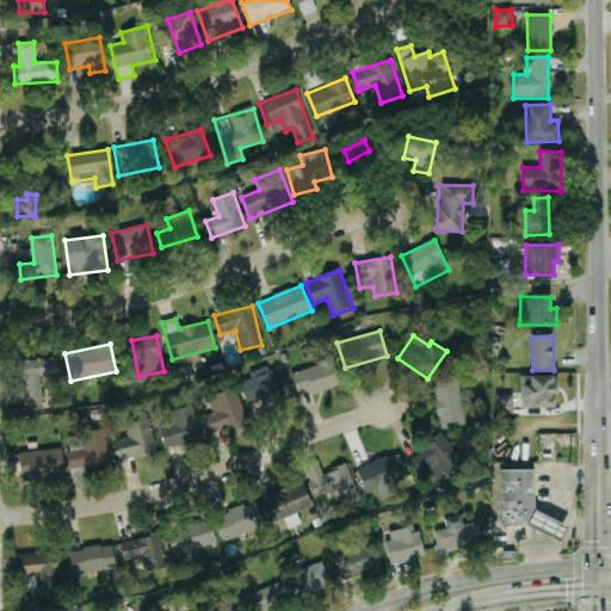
[(23,405),(43,405),(42,377),(59,376),(57,358),(20,359),(23,405)]
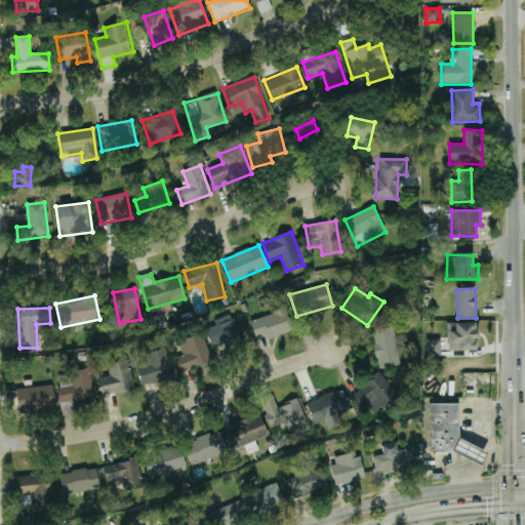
[(249,321),(255,339),(267,336),(268,339),(293,331),(286,309),(249,321)]
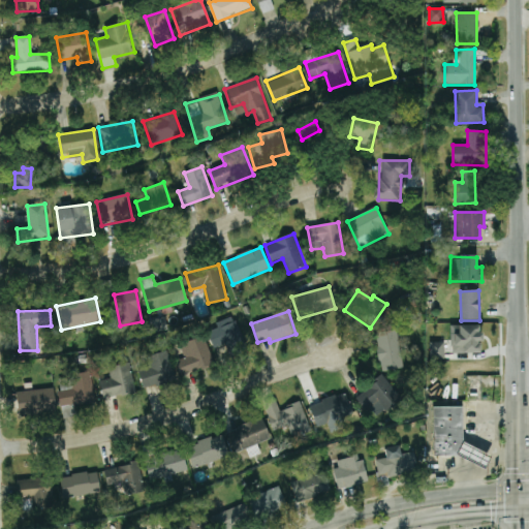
[(215,323),(217,328),(207,332),(213,348),(224,344),(229,355),(246,348),(234,316),(215,323)]
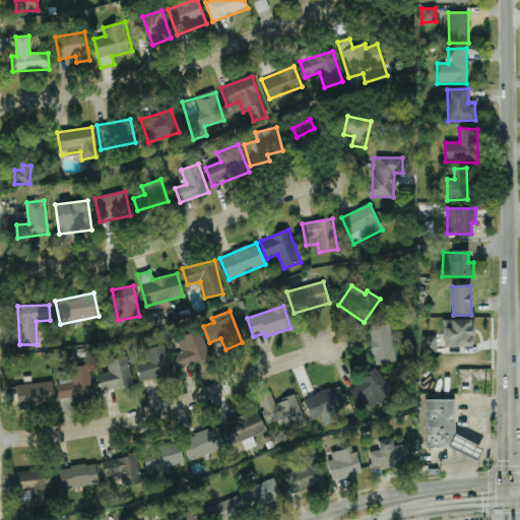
[(472,347),(471,319),(443,320),(444,347),(472,347)]
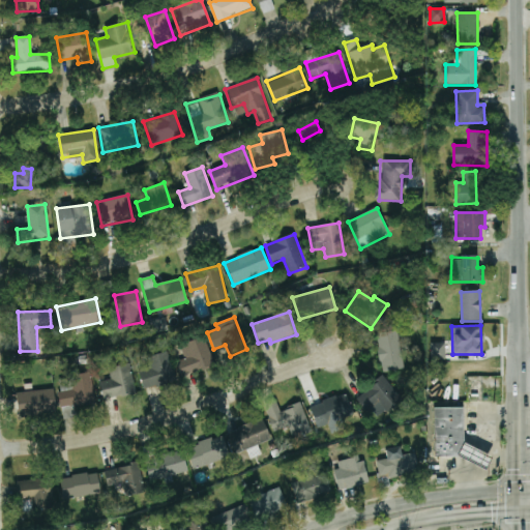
[(377,333),(381,373),(403,370),(400,331),(377,333)]
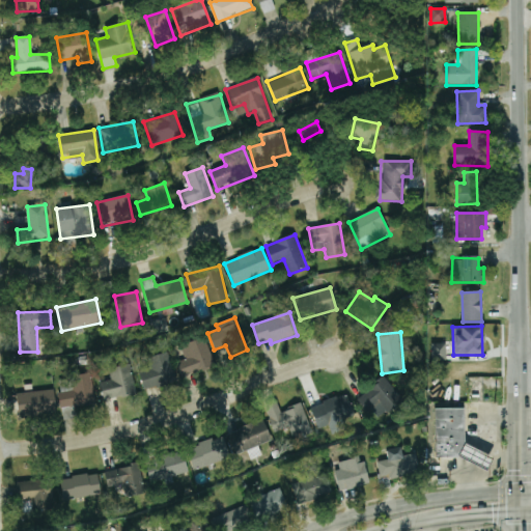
[(186,359),(175,363),(180,379),(215,366),(205,339),(182,348),(186,359)]
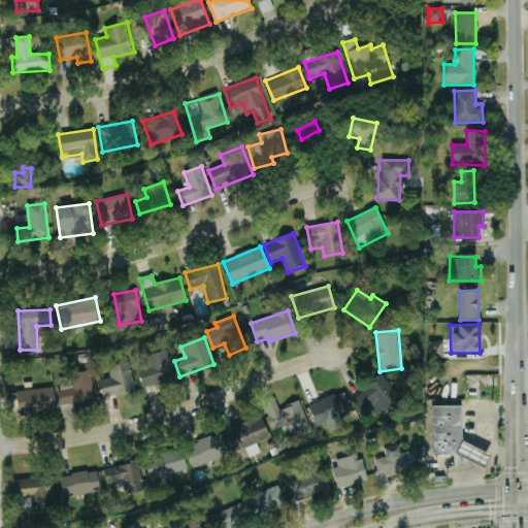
[(429,341),(429,358),(442,359),(443,342),(429,341)]
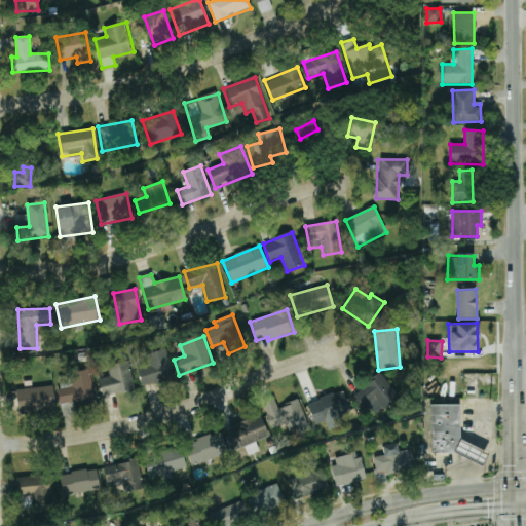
[(142,386),(174,379),(167,349),(146,353),(149,366),(138,368),(142,386)]
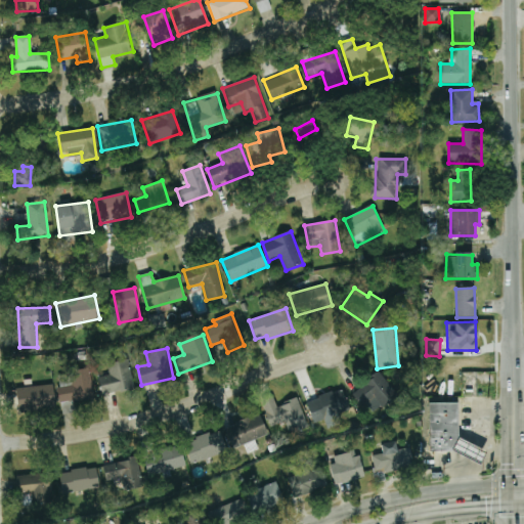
[(99,377),(101,394),(133,390),(129,360),(107,363),(110,376),(99,377)]
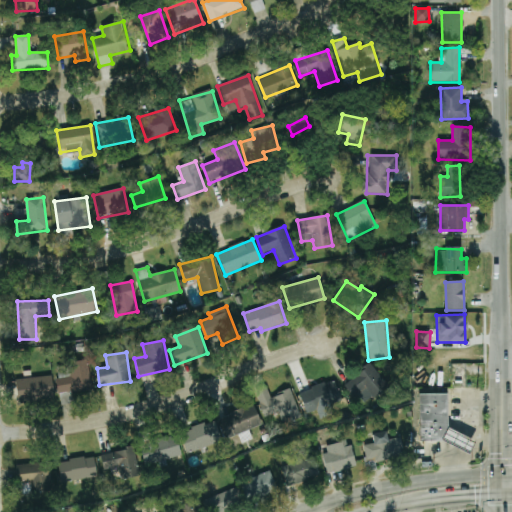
[(343,386),(359,406),(372,395),(374,398),(389,386),(370,363),(343,386)]
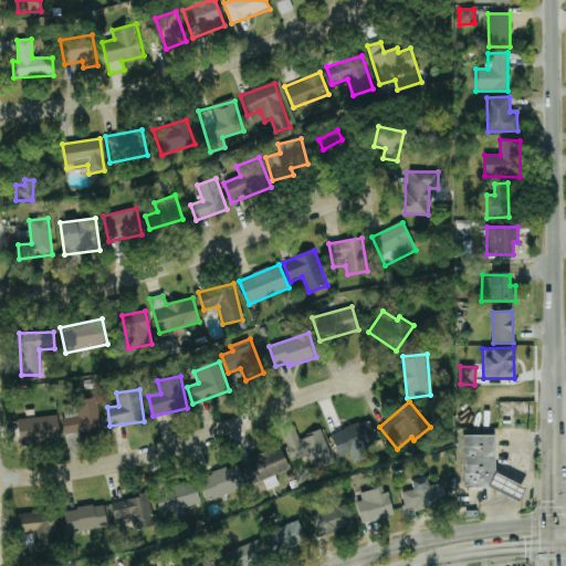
[(18,418),(19,443),(59,442),(58,417),(18,418)]
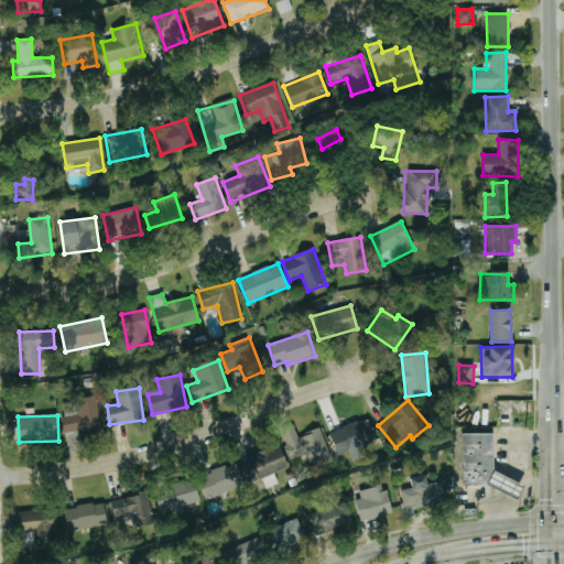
[(377,441),(369,419),(332,431),(340,456),(349,453),(353,462),(367,457),(364,445),(377,441)]
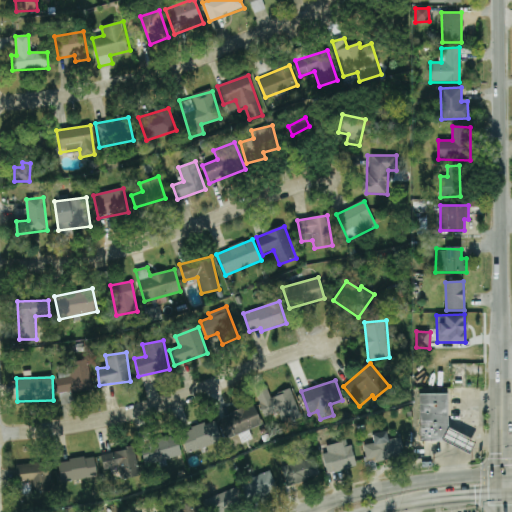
[(291,388),(270,397),(267,387),(255,392),(265,418),(279,412),(284,424),(302,417),(291,388)]
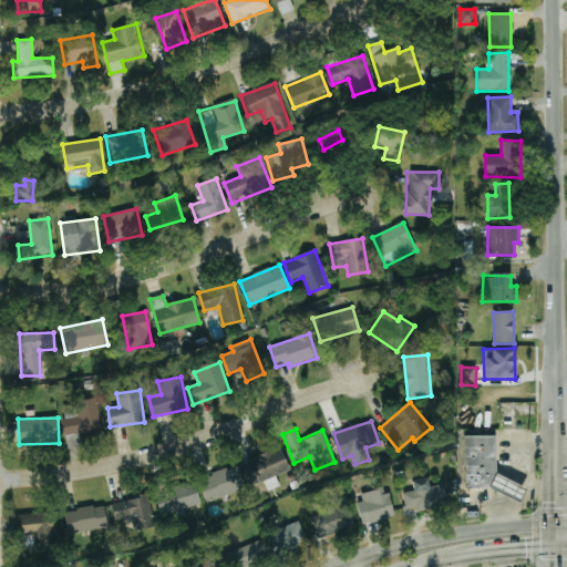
[(496,436),(464,436),(464,488),(487,488),(519,502),(526,487),(496,475),(496,436)]
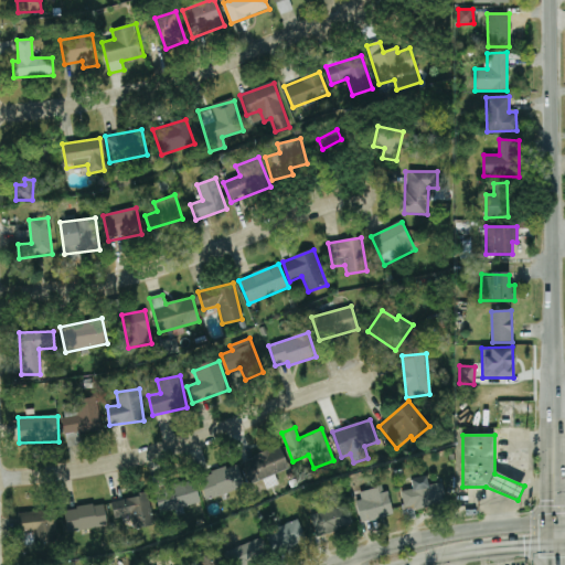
[(289,469),(279,446),(241,462),(251,484),(289,469)]
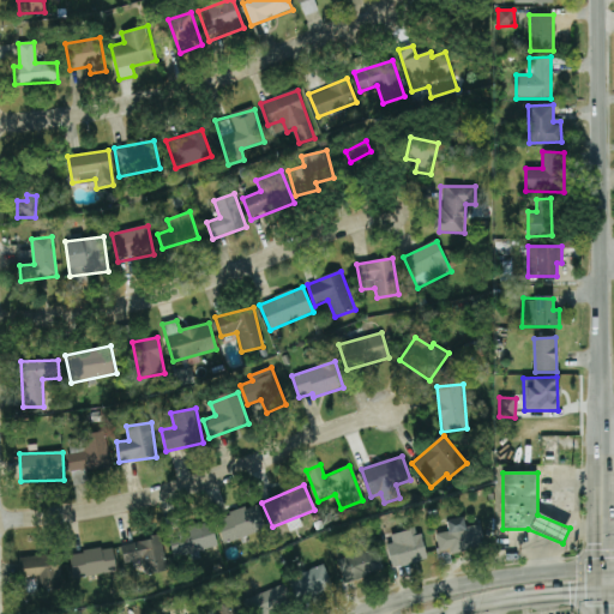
[(224,545),(268,529),(258,504),(216,519),(224,545)]
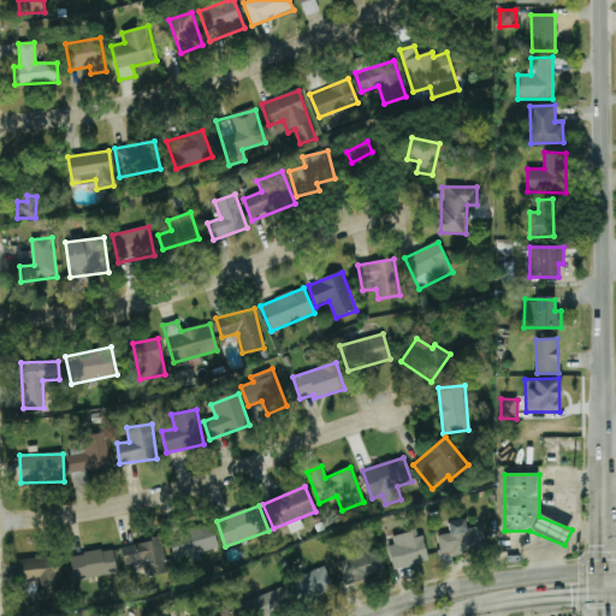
[(442,558),(486,549),(481,526),(467,529),(465,519),(448,522),(450,533),(437,535),(442,558)]
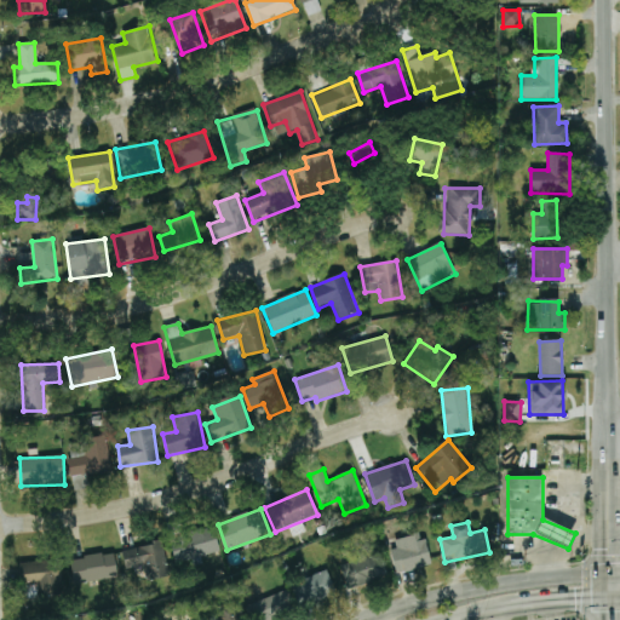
[(219,552),(213,527),(168,538),(176,563),(219,552)]
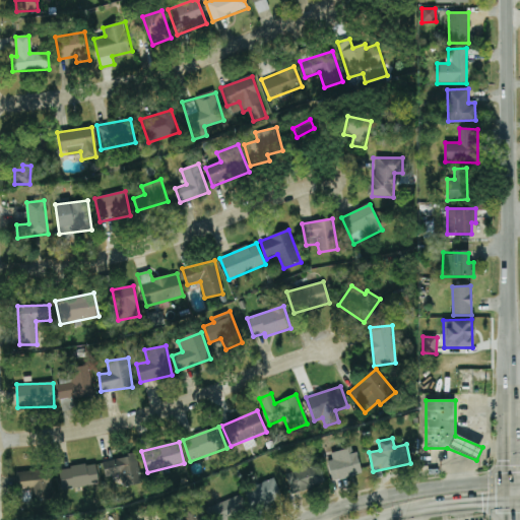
[(326,455),(332,481),(362,474),(354,447),(326,455)]
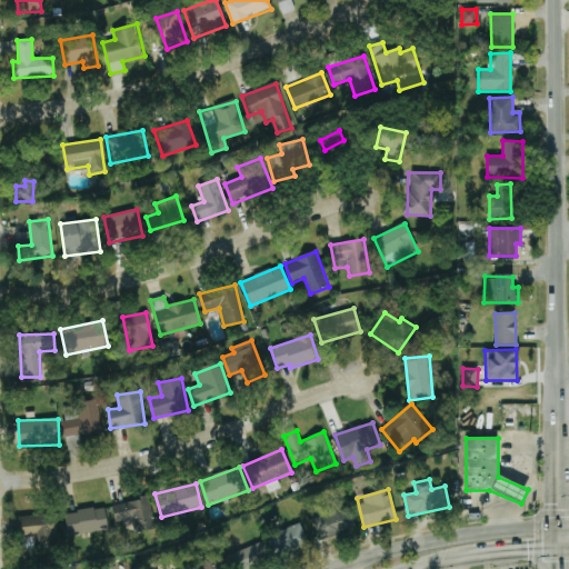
[(116,523),(130,520),(133,533),(156,529),(149,497),(112,506),(116,523)]
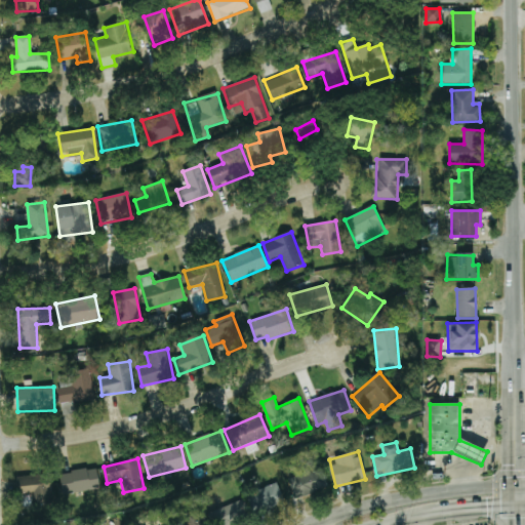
[(96,468),(58,474),(63,495),(99,489),(96,468)]
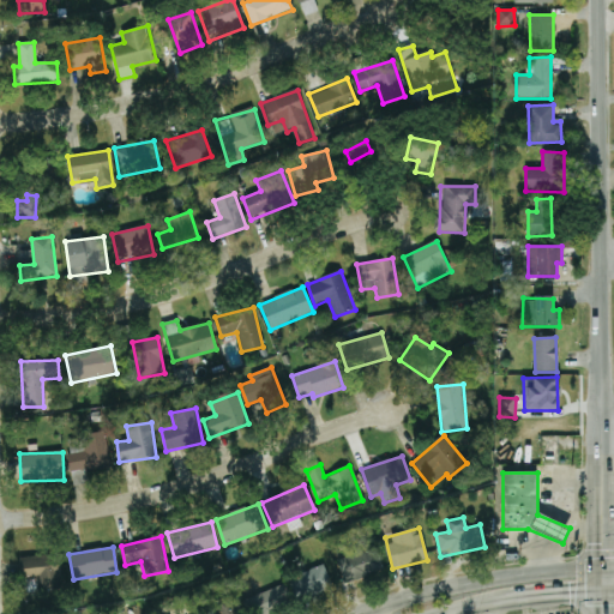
[(342,582),(384,573),(379,551),(338,558),(342,582)]
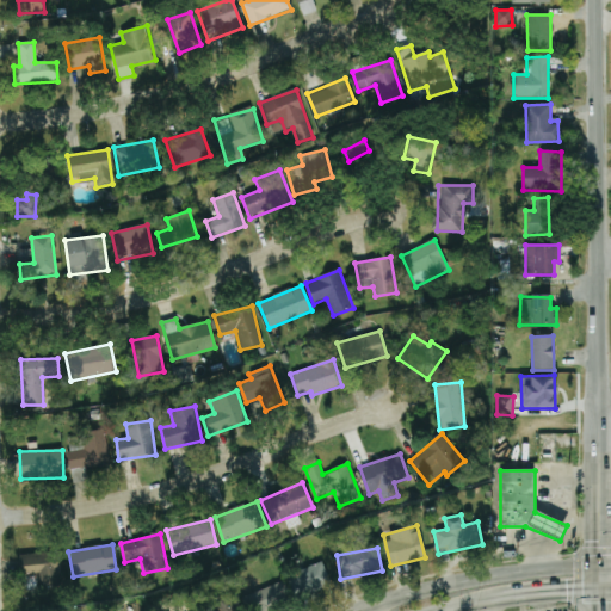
[(20,555),(24,579),(36,578),(37,588),(62,586),(57,550),(20,555)]
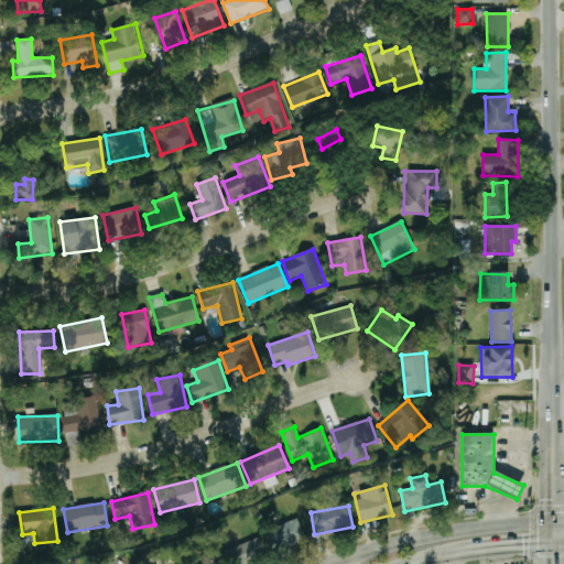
[(266,531),(274,553),(306,540),(297,519),(266,531)]
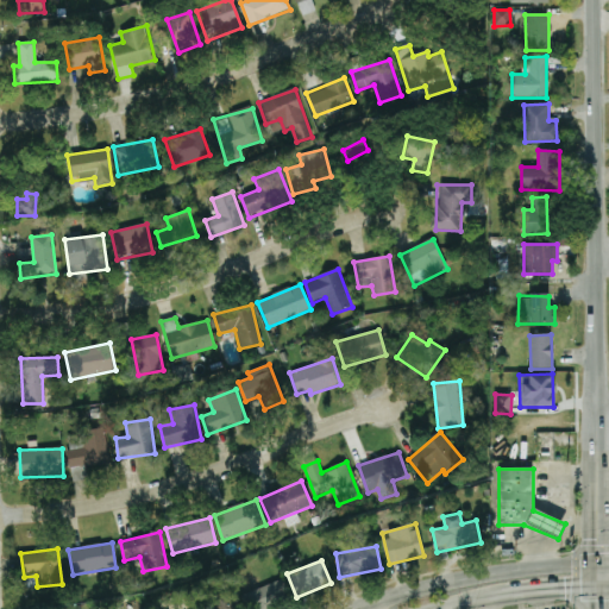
[(261,608),(290,601),(284,582),(244,592),(249,608),(261,608)]
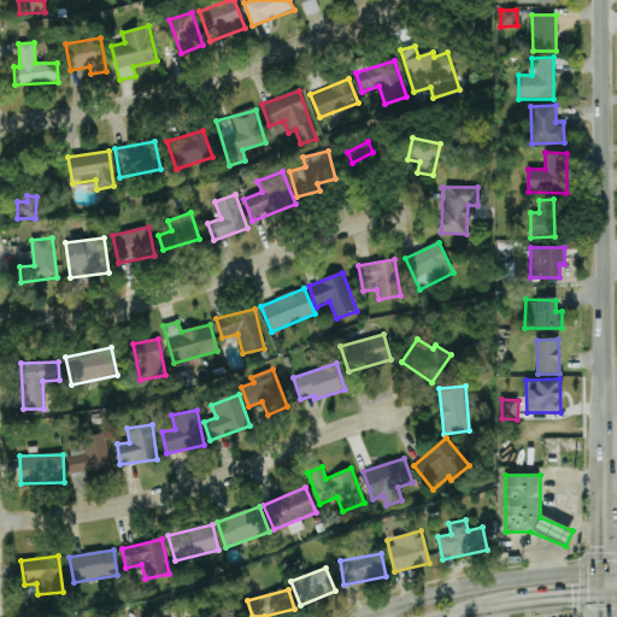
[(210,605),(212,616),(239,616),(234,599),(210,605)]
